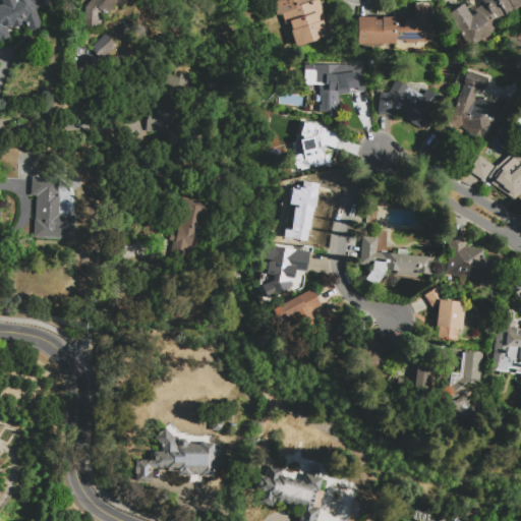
[(0,5),(3,4),(1,0),(48,0),(50,4),(35,9),(41,25),(27,30),(24,21),(23,21),(24,23),(12,27),(12,25),(7,27),(10,38),(0,41),(0,5)]
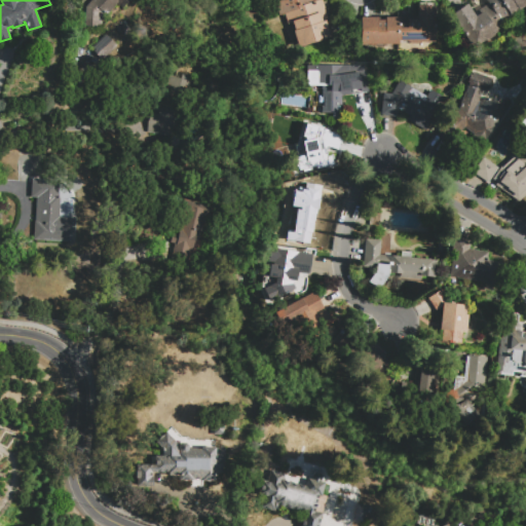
[(100,13),(99,25),(85,24),(86,6),(91,0),(127,0),(121,8),(117,4),(109,13),(104,9),(100,13)]
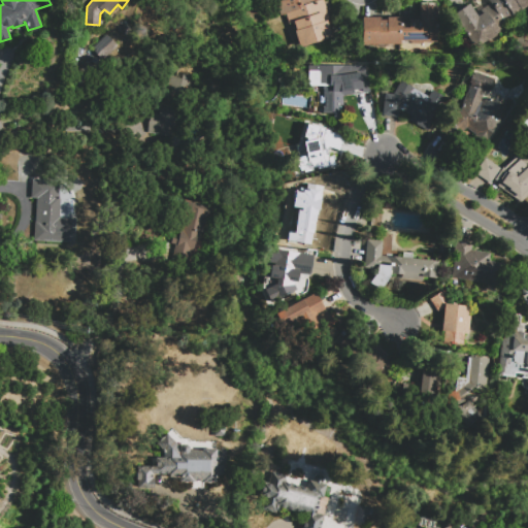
[(276,0),(323,0),(336,36),(295,51),(276,0)]
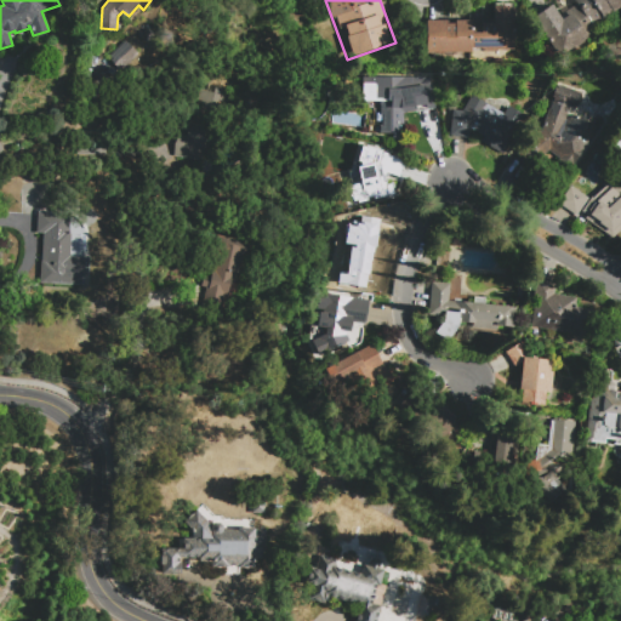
[(531,16),(551,4),(552,5),(559,0),(620,0),(620,7),(615,12),(614,10),(582,30),(586,36),(558,55),(531,16)]
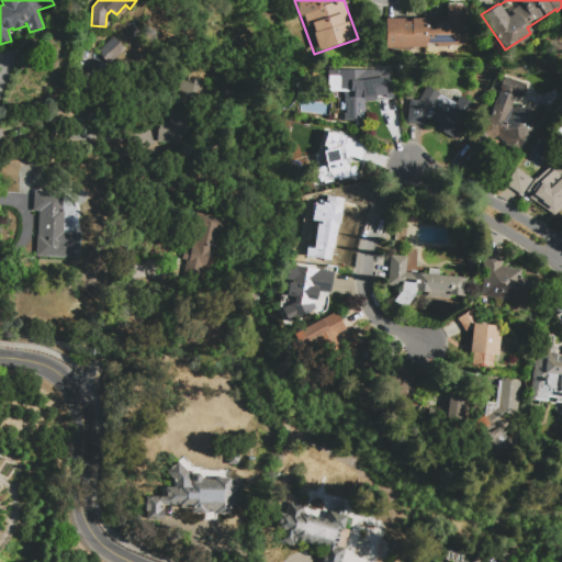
[(386,46),(385,19),(403,18),(403,21),(411,21),(411,19),(426,18),(426,21),(430,21),(430,19),(438,18),(438,21),(447,20),(446,4),(464,3),(465,45),(386,46)]
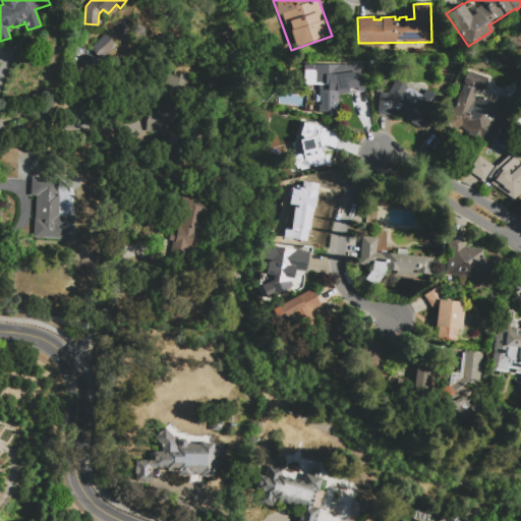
[(97,52),(92,47),(105,34),(110,40),(97,52)]
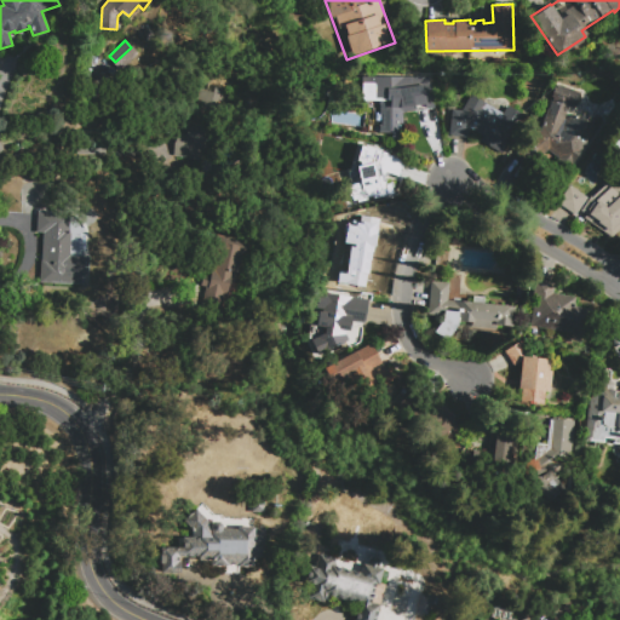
[(402,124),(397,125),(396,139),(392,139),(392,133),(378,133),(379,99),(362,98),(362,76),(390,76),(428,78),(428,85),(423,86),(425,103),(425,109),(402,110),(402,124)]
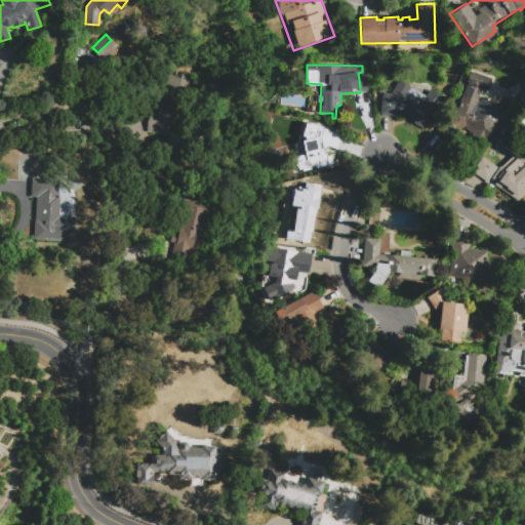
[(478,99),(491,97),(500,105),(501,115),(479,147),(463,135),(450,131),(472,72),(490,78),(486,91),(482,90),(478,99)]
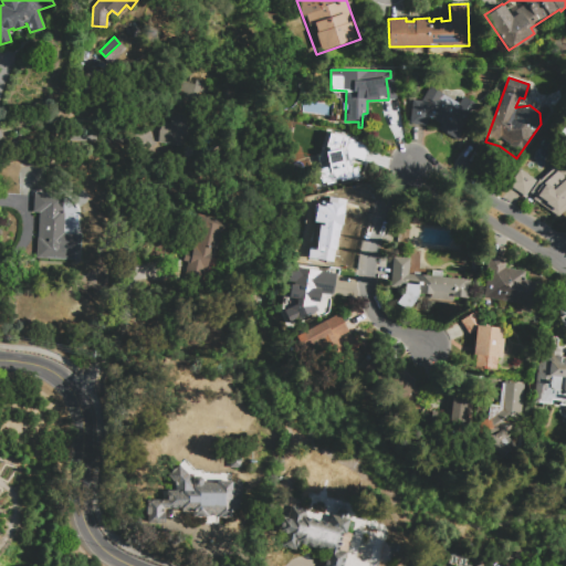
[(429,117),(427,126),(409,124),(412,100),(421,101),(430,86),(459,103),(463,96),(479,106),(457,140),(438,129),(441,124),(429,117)]
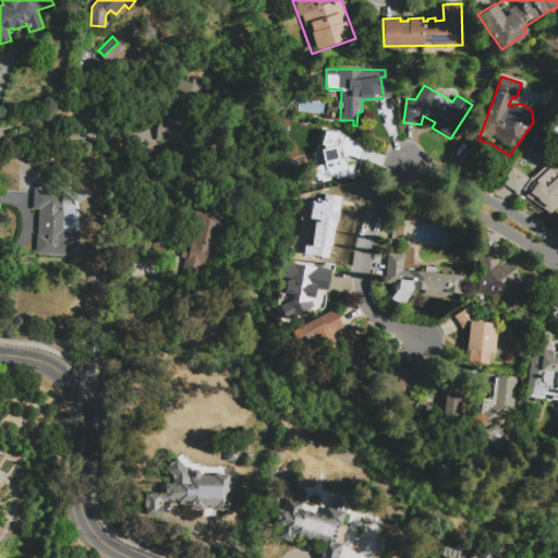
[(160,119),(156,138),(182,146),(192,107),(173,102),(169,121),(160,119)]
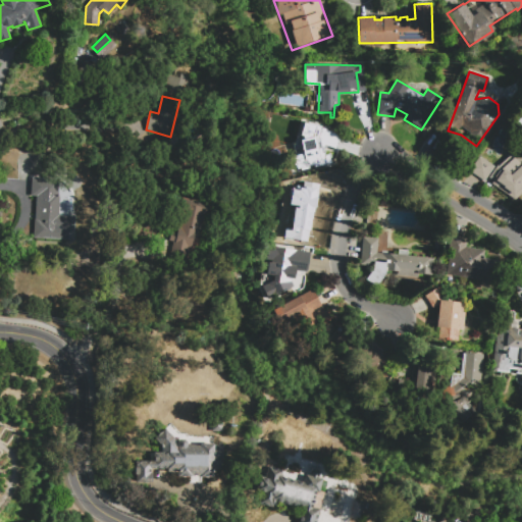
[(302,120),(341,133),(335,148),(324,145),(324,147),(321,148),(322,152),(329,151),(331,163),(289,171),(283,140),(293,139),(294,134),(297,135),(302,120)]
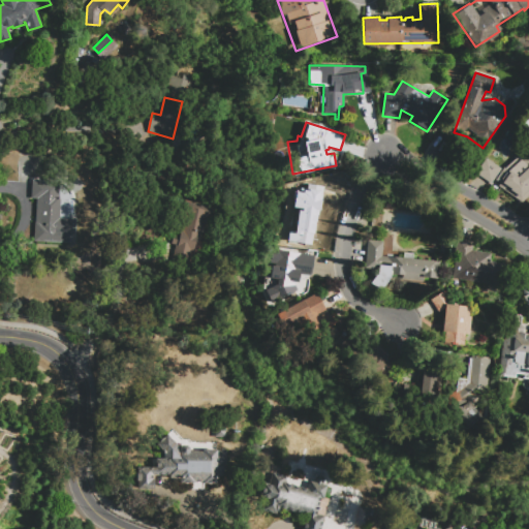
[(528,194),(521,203),(492,182),(491,183),(475,173),(487,158),(502,169),(518,156),(522,160),(528,153),(528,194)]
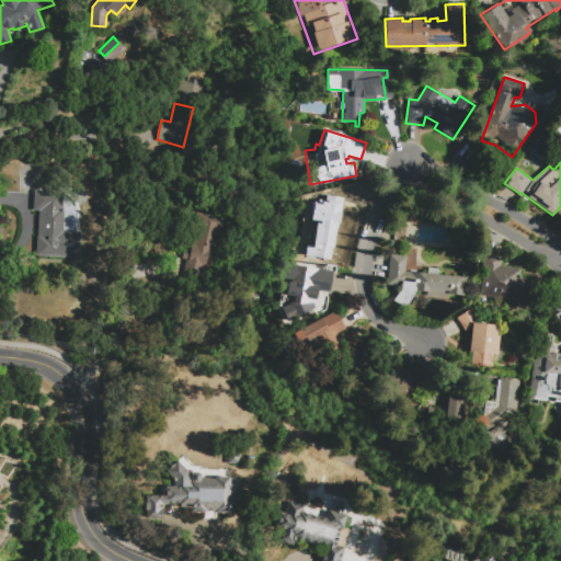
[(80,258),(36,255),(38,209),(33,209),(34,192),(65,193),(63,231),(81,232),(80,258)]
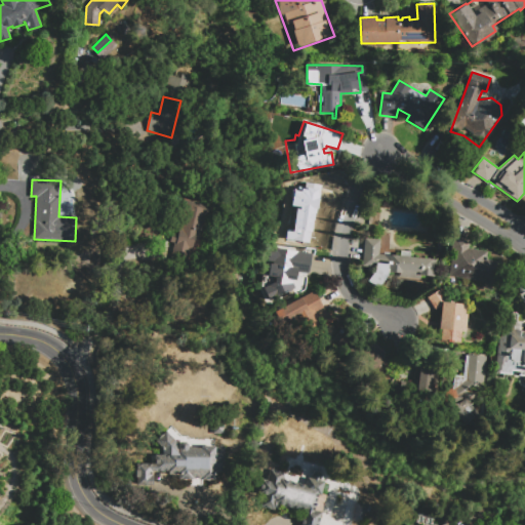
[(297,186),(304,186),(304,182),(320,185),(316,208),(314,208),(309,242),(285,238),(291,205),(289,204),(292,189),(297,190),(297,186)]
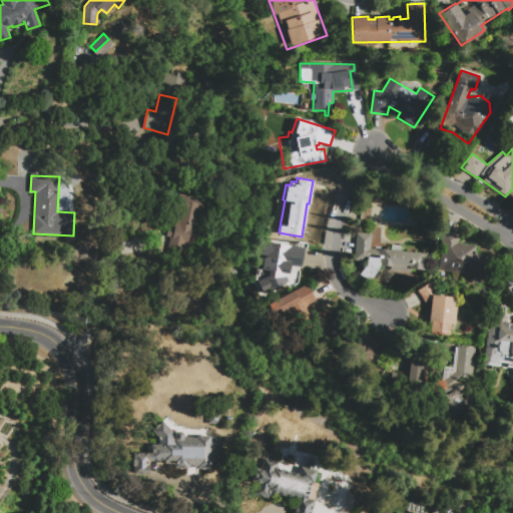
[(204,200),(202,210),(200,210),(192,245),(170,240),(171,237),(165,236),(167,227),(173,229),(181,194),(204,200)]
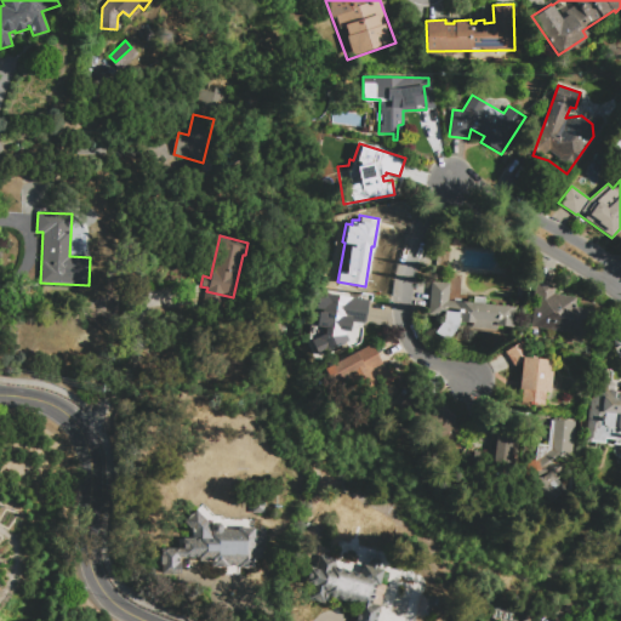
[(433,332),(443,320),(443,318),(428,317),(431,280),(450,283),(449,300),(517,306),(516,326),(461,322),(459,324),(445,342),(433,332)]
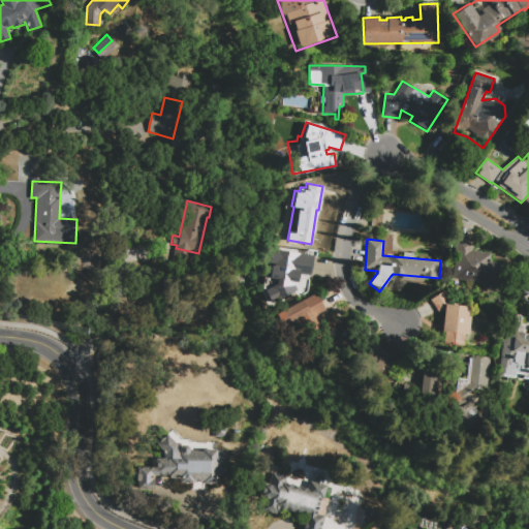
[(453,279),(458,239),(473,241),(471,250),(492,253),(491,261),(502,262),(499,285),(453,279)]
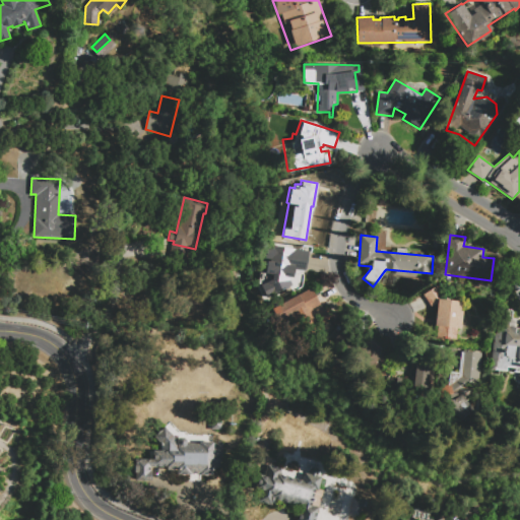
[(291,277),(295,285),(270,297),(263,281),(267,259),(265,259),(267,243),(310,250),(306,272),(293,270),(291,277)]
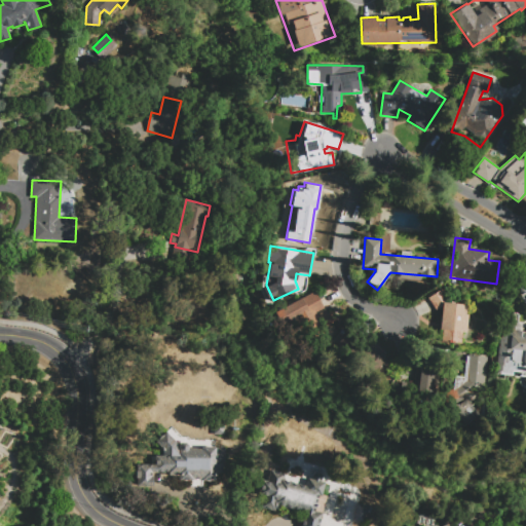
[(442,306),(436,310),(427,298),(445,287),(453,299),(448,303),(468,305),(464,332),(462,332),(460,342),(442,340),(443,330),(439,329),(442,306)]
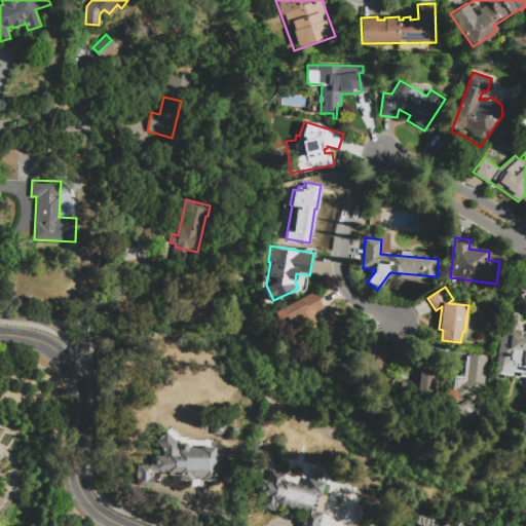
[(282,307),(314,292),(322,306),(314,310),(317,315),(302,323),(299,316),(289,322),(282,307)]
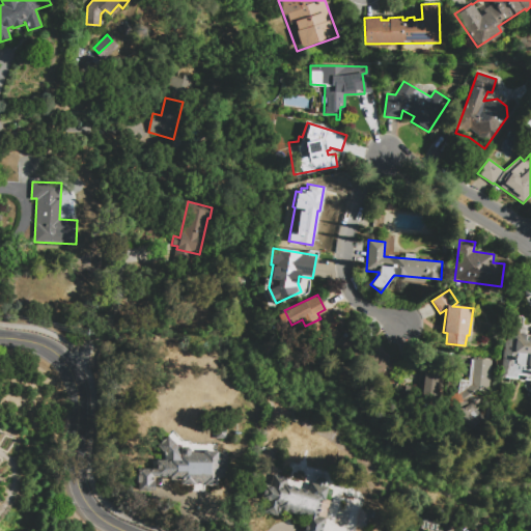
[(530,382),(523,382),(524,375),(516,374),(516,379),(501,378),(503,350),(504,350),(505,340),(507,335),(509,332),(510,330),(520,323),(525,329),(519,334),(529,335),(529,337),(530,337),(530,382)]
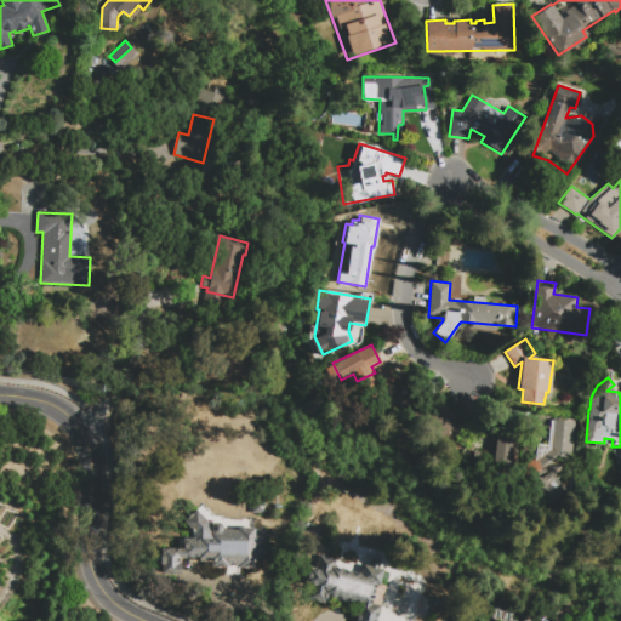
[(448,445),(462,428),(434,403),(419,420),(448,445)]
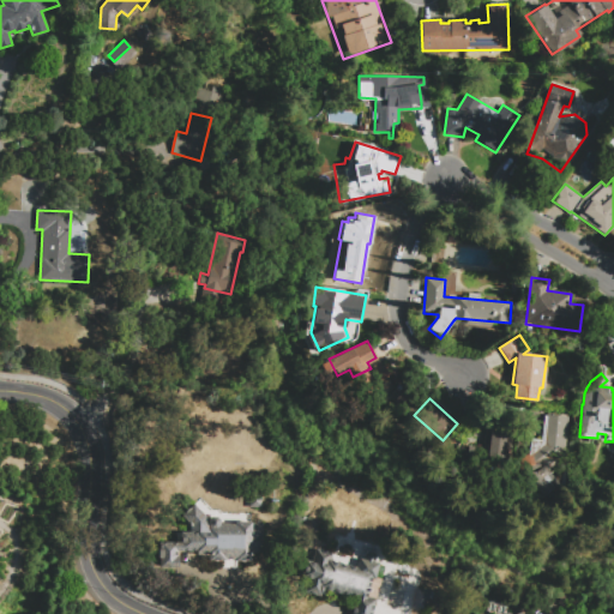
[(542,494),(529,476),(539,469),(528,468),(531,439),(541,440),(543,414),(569,416),(564,467),(548,465),(548,470),(545,469),(548,474),(546,475),(549,480),(548,481),(552,487),(542,494)]
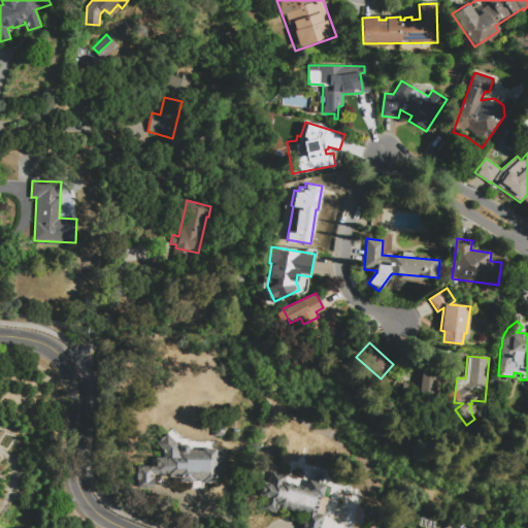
[(433,391),(434,370),(415,370),(415,390),(433,391)]
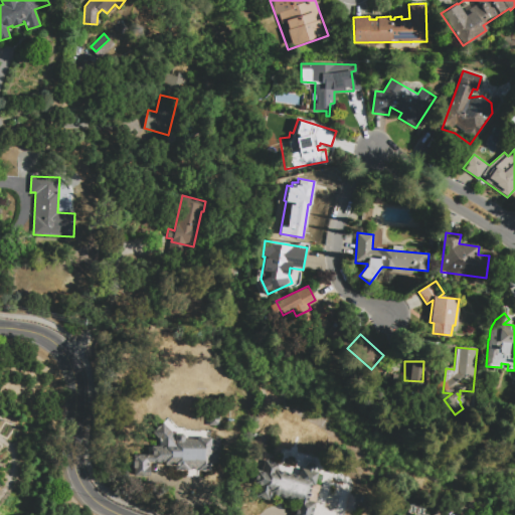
[(219,425),(209,425),(209,410),(219,410),(219,425)]
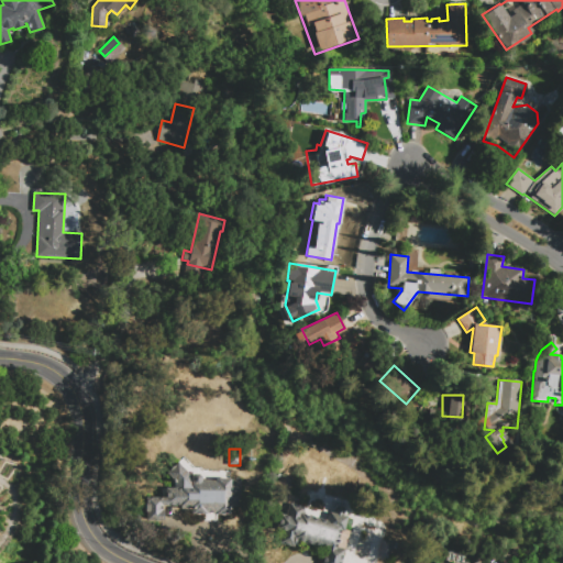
[(177,463),(195,479),(216,481),(216,478),(231,478),(231,479),(242,479),(241,503),(239,503),(238,506),(230,506),(230,515),(225,515),(217,515),(217,520),(205,520),(205,514),(191,514),(191,509),(180,509),(180,506),(162,506),(162,510),(164,510),(164,520),(148,519),(150,497),(166,497),(166,488),(181,488),(167,473),(177,463)]
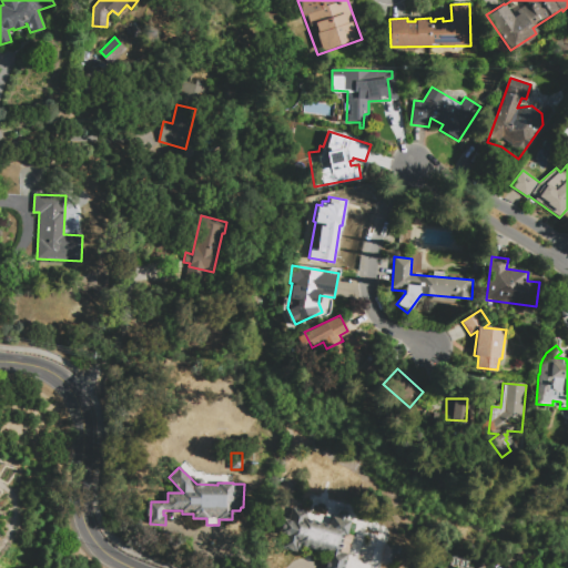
[(292,507),(308,511),(306,519),(330,525),(332,517),(336,518),(337,513),(341,510),(345,511),(347,515),(346,520),(351,521),(347,536),(343,535),(338,553),(347,555),(344,567),(326,567),(332,550),(324,549),(323,551),(300,546),(298,551),(282,547),(285,535),(280,534),(284,518),(288,519),(292,507)]
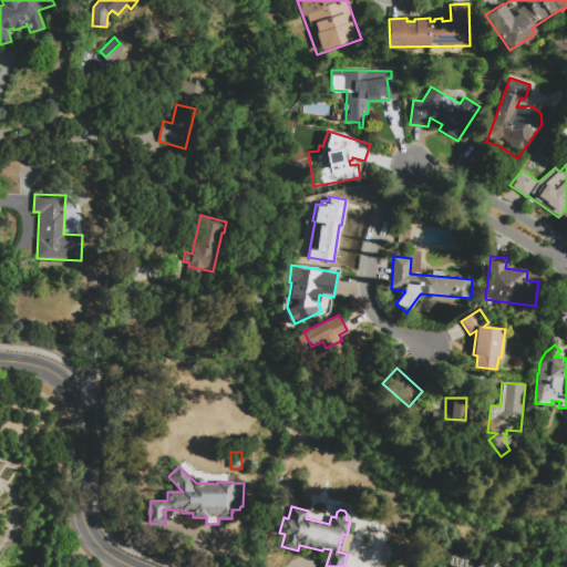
[(384,543),(398,545),(393,563),(381,560),(384,543)]
